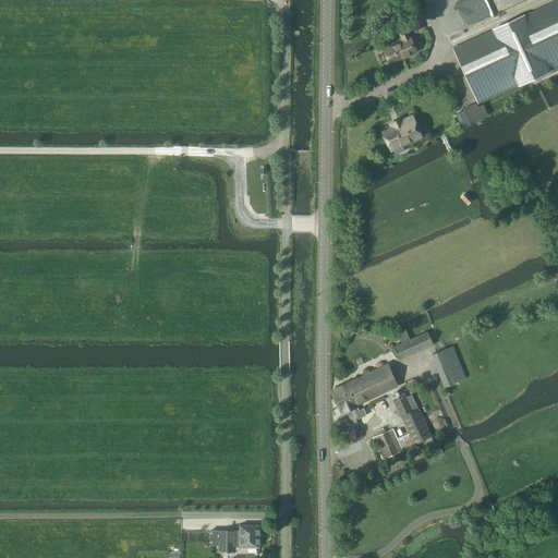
[(548,70),(557,65),(557,0),(524,16),(524,15),(493,29),(494,31),(453,49),(478,102),(518,84),(519,86),(549,72),(548,70)]
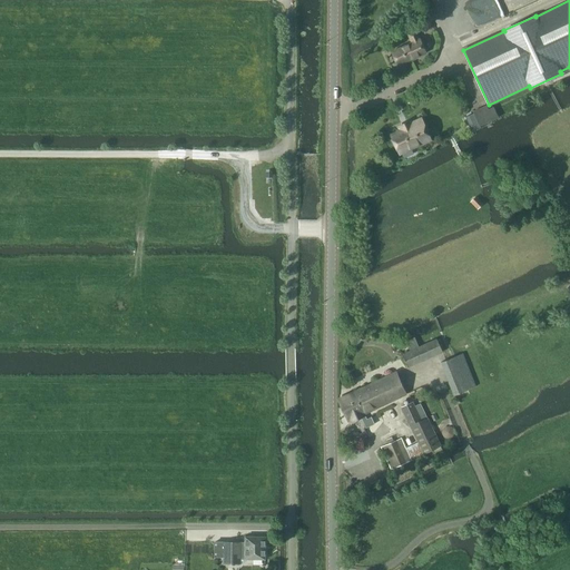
[(420,40),(419,40),(415,32),(410,35),(413,42),(392,52),(399,65),(425,52),(420,40)]
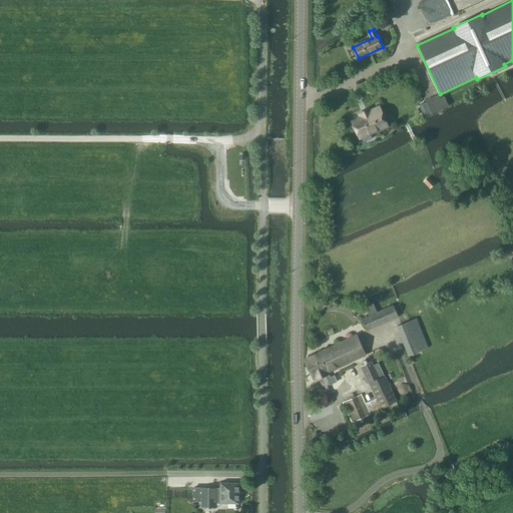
[(444,97),(439,99),(437,95),(425,101),(431,114),(448,106),(444,97)]
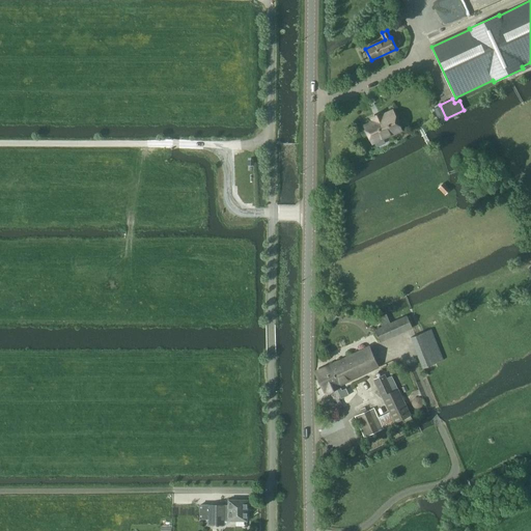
[(372,142),(400,130),(392,111),(372,120),(373,121),(364,126),(372,142)]
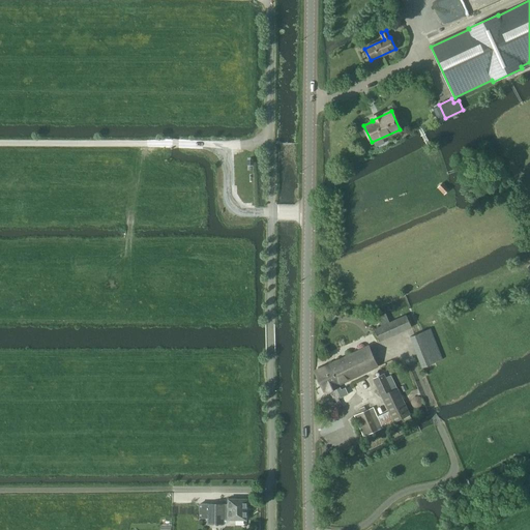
[(389,323),(386,317),(385,314),(377,318),(381,326),(374,330),(379,342),(411,326),(405,315),(389,323)]
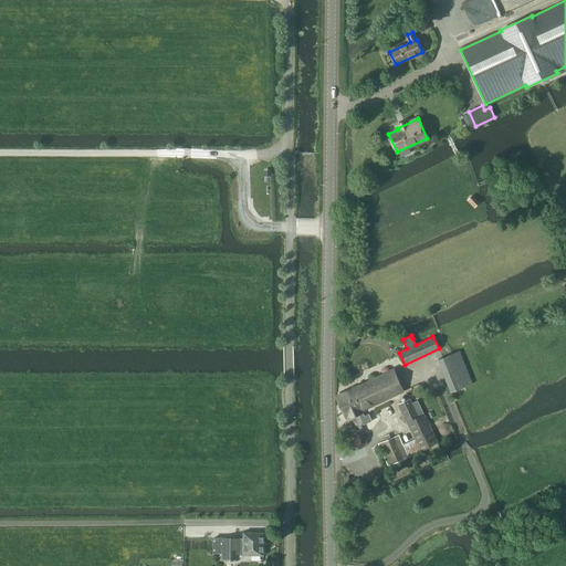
[(450,392),(472,385),(459,352),(437,360),(450,392)]
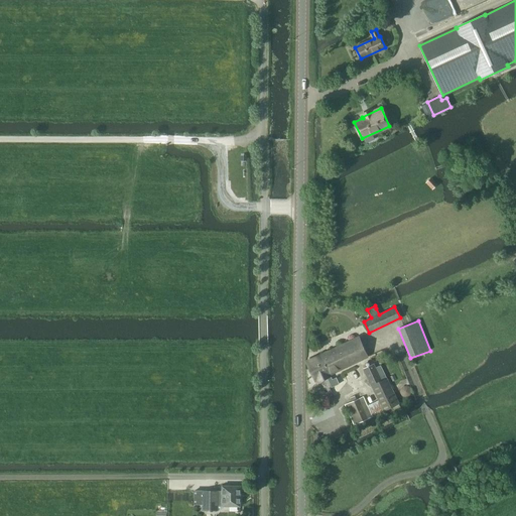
[(329,374),(368,357),(359,337),(306,361),(309,368),(323,362),(329,374)]
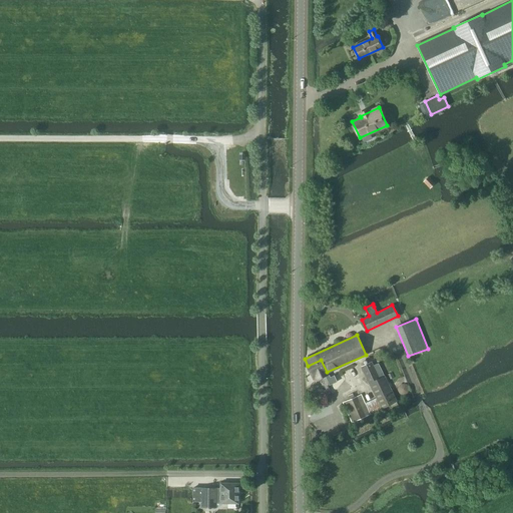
[(330,378),(327,372),(321,360),(308,366),(314,378),(315,378),(316,380),(325,376),(329,385),(337,382),(334,376),(330,378)]
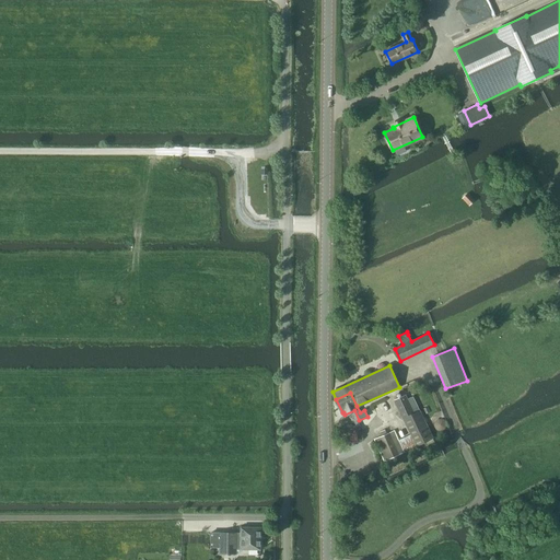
[(419,410),(413,413),(405,395),(394,400),(408,429),(410,435),(397,441),(393,431),(374,439),(384,461),(433,439),(428,429),(419,410)]
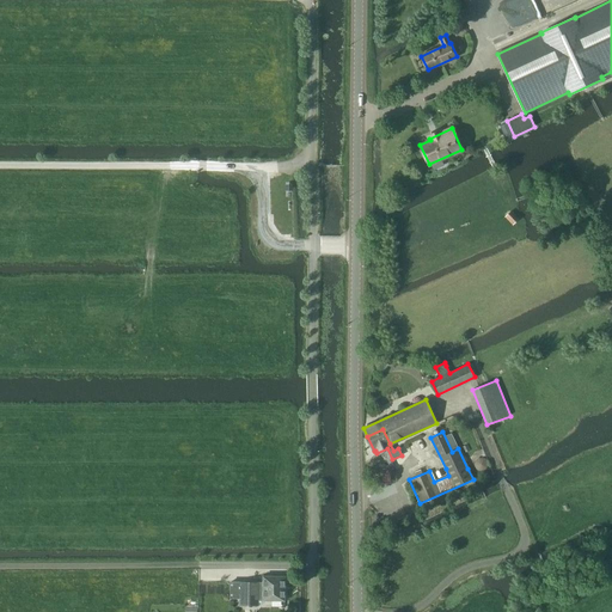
[(250,582),(240,582),(240,599),(240,606),(257,606),(257,601),(285,600),(285,576),(263,576),(263,582),(250,582)]
